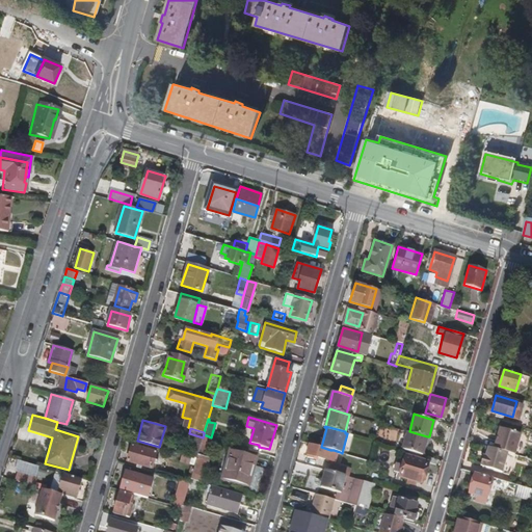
[(499,428),(494,449),(507,452),(514,454),(520,433),(499,428)]
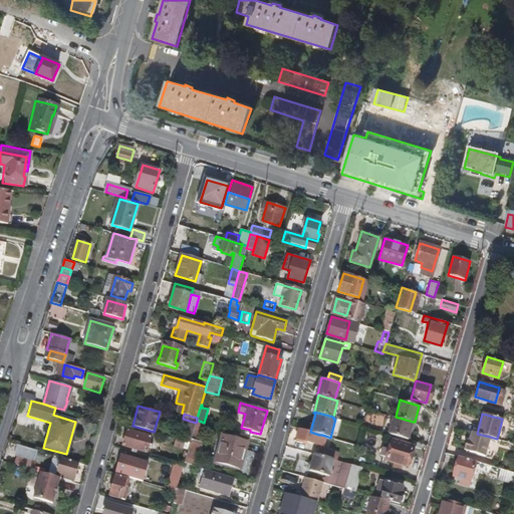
[(408,439),(413,422),(396,417),(392,416),(388,433),(408,439)]
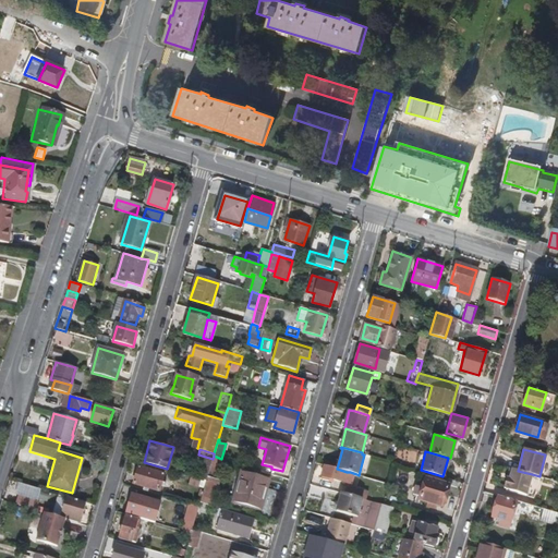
[(221,459),(214,456),(213,459),(207,476),(217,480),(222,459),(221,459)]
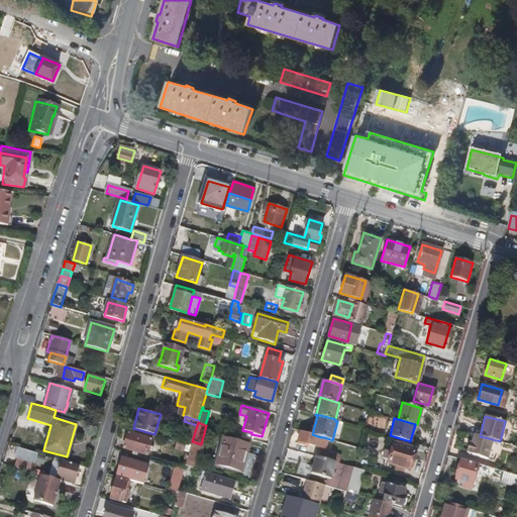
[(321,437),(312,434),(301,431),(298,440),(316,446),(318,441),(320,441),(321,437)]
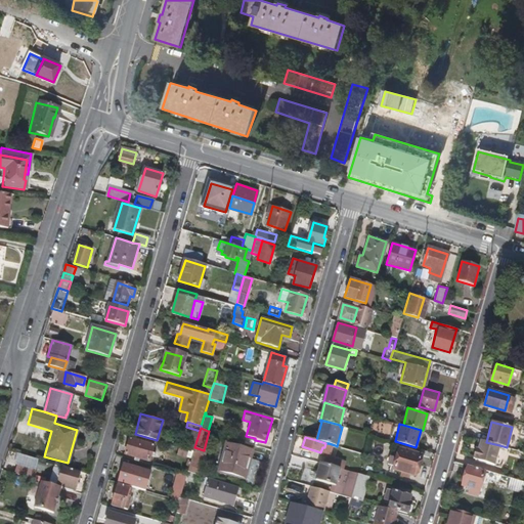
[(150,444),(130,438),(126,453),(145,460),(150,444)]
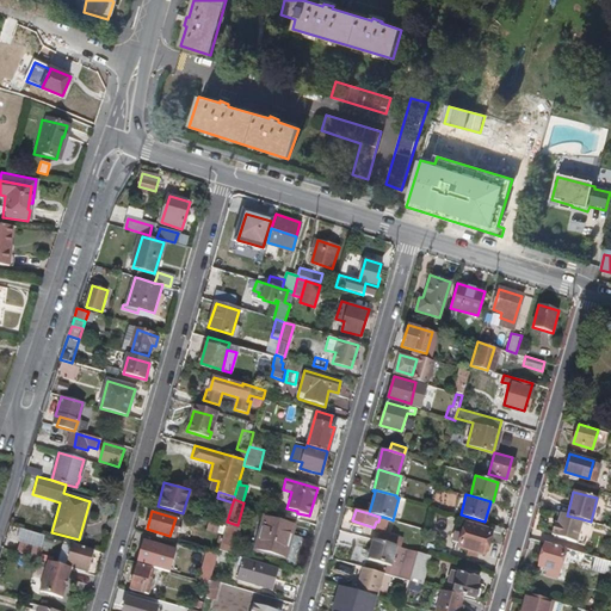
[(582,519),(567,516),(565,514),(562,525),(556,524),(553,535),(555,536),(555,537),(563,539),(566,537),(574,539),(575,543),(582,519)]
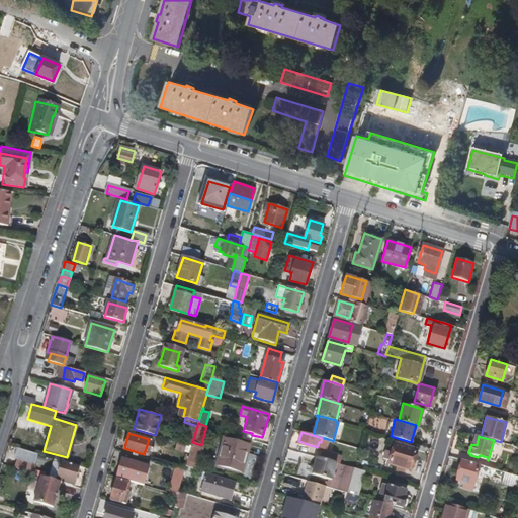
[(250,444),(224,437),(217,464),(239,471),(245,452),(247,453),(250,444)]
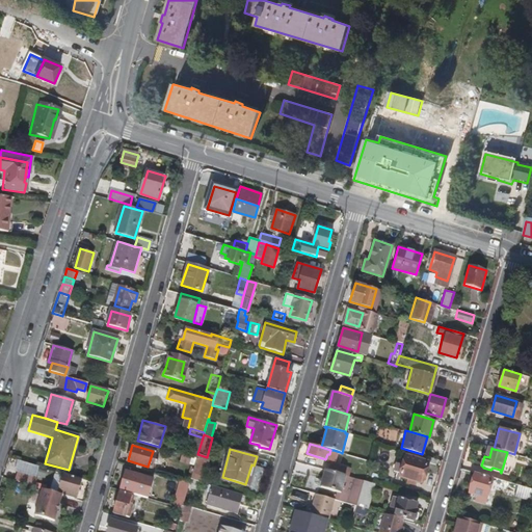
[(207,457),(197,454),(196,457),(190,479),(202,482),(209,457),(207,457)]
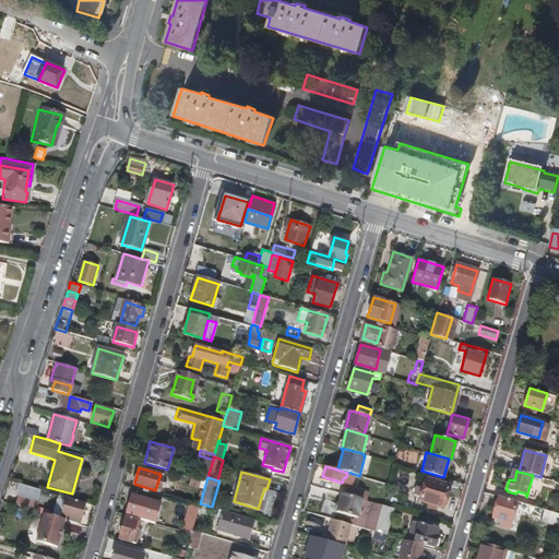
[(448,484),(425,477),(418,499),(441,507),(448,484)]
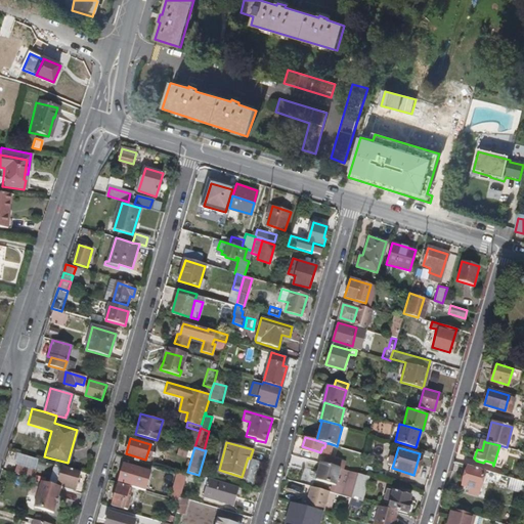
[(325,454),(322,463),(337,467),(339,460),(325,454)]
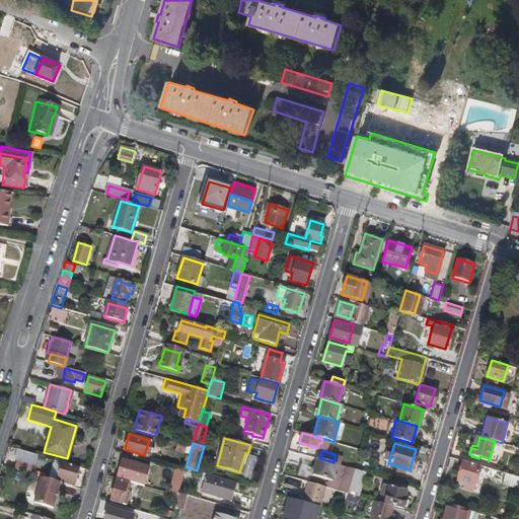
[(334,462),(319,458),(316,457),(311,475),(343,485),(341,492),(347,493),(354,468),(334,462)]
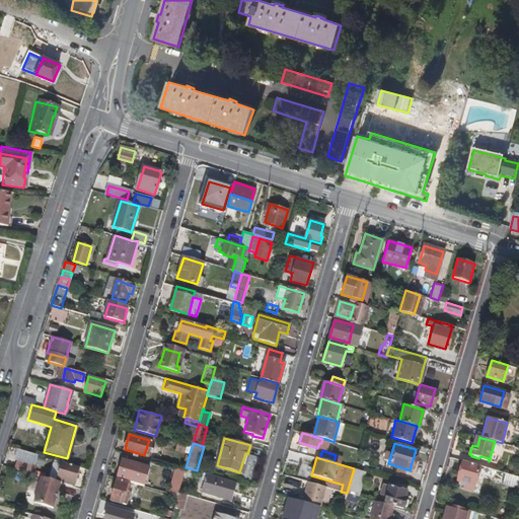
[(149,467),(122,459),(117,476),(144,486),(149,467)]
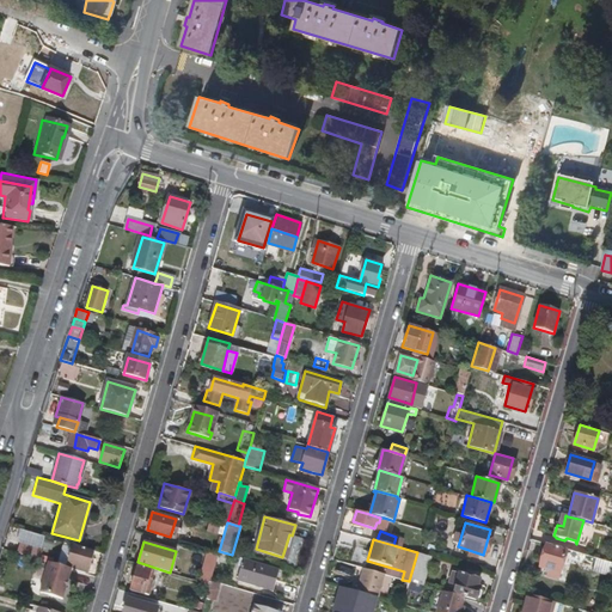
[(42,550),(19,543),(16,554),(40,561),(42,550)]
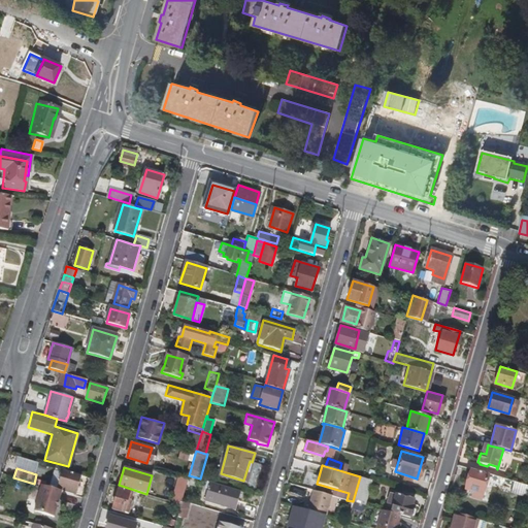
[(489,474),(471,468),(465,489),(483,494),(489,474)]
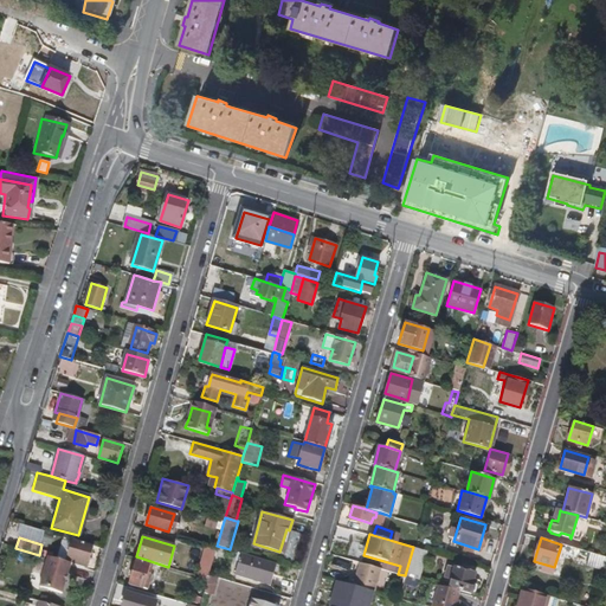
[(64,562),(70,563),(86,568),(92,546),(71,539),(64,562)]
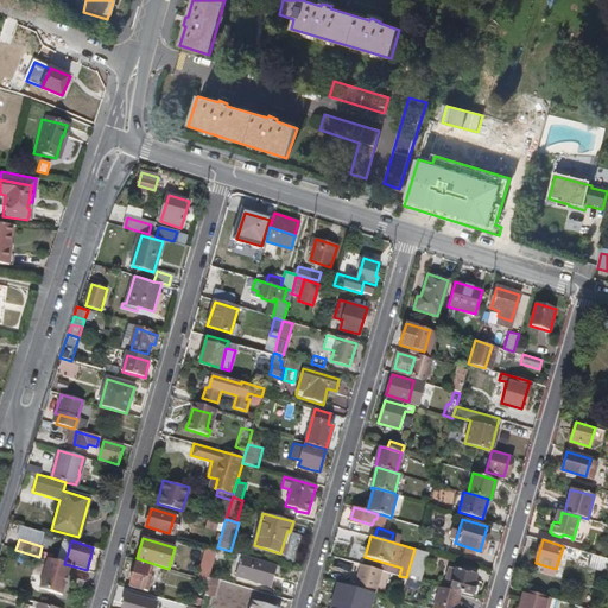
[(216,551),(207,549),(200,570),(210,574),(216,551)]
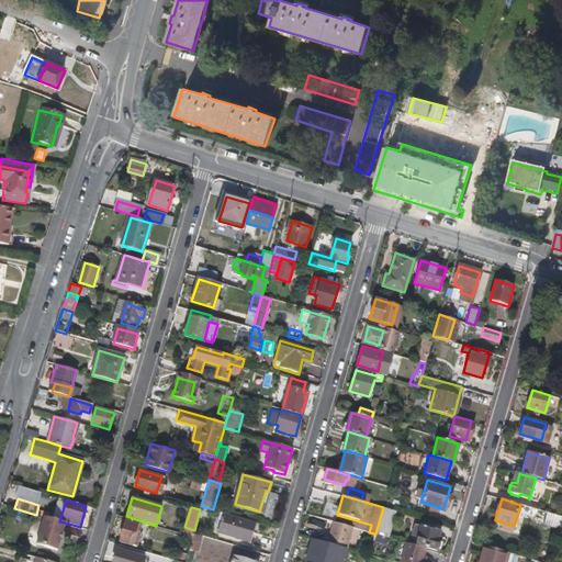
[(383,507),(375,534),(388,538),(395,510),(383,507)]
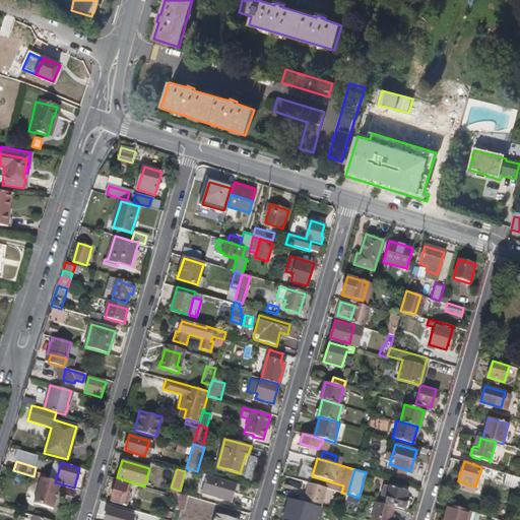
[(237,482),(206,474),(201,493),(217,498),(218,494),(221,495),(220,499),(232,502),(237,482)]
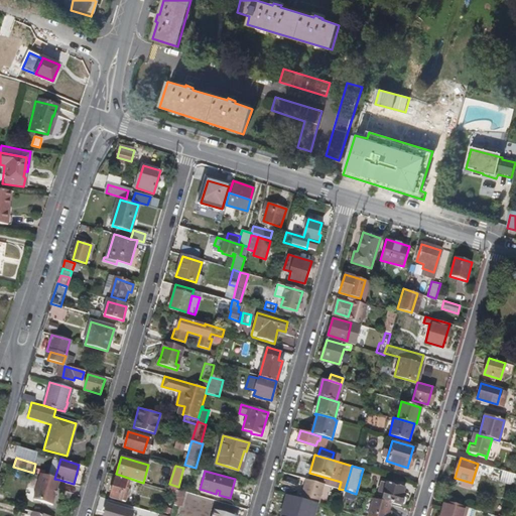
[(51,505),(59,480),(54,479),(40,475),(32,500),(51,505)]
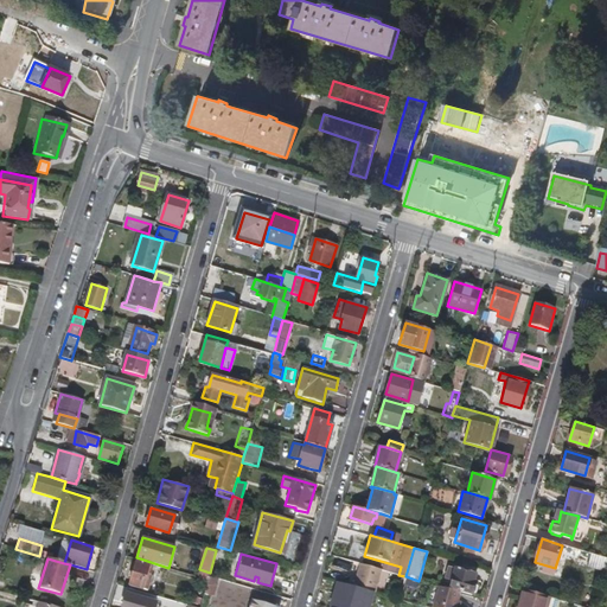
[(152,566),(136,561),(129,585),(147,590),(151,576),(149,575),(152,566)]
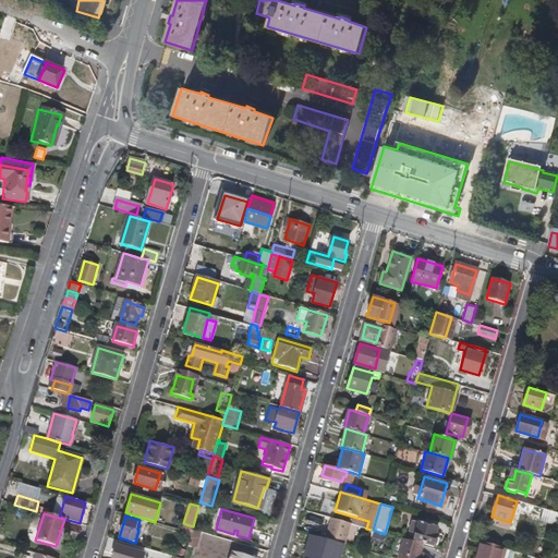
[(350,523),(331,518),(325,538),(343,544),(350,523)]
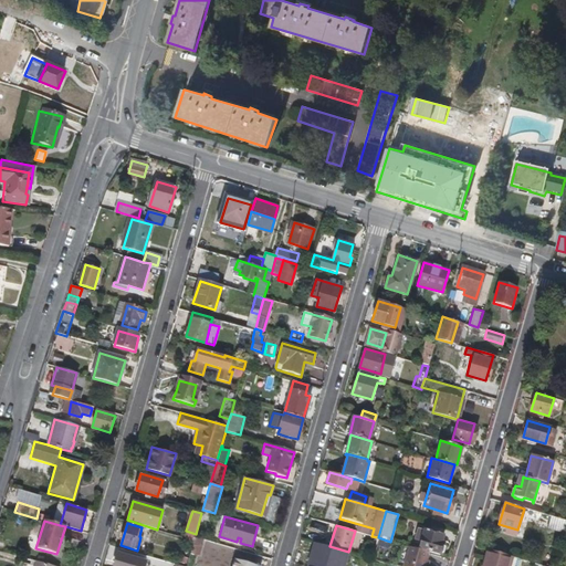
[(443,535),(421,528),(419,540),(425,541),(422,549),(440,555),(441,553),(444,554),(447,545),(443,545),(443,543),(442,542),(443,535)]
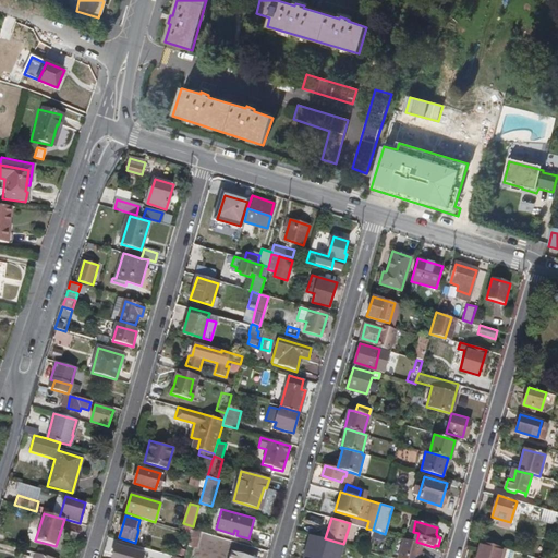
[(193,526),(183,523),(181,530),(191,532),(191,531),(192,529),(193,526)]
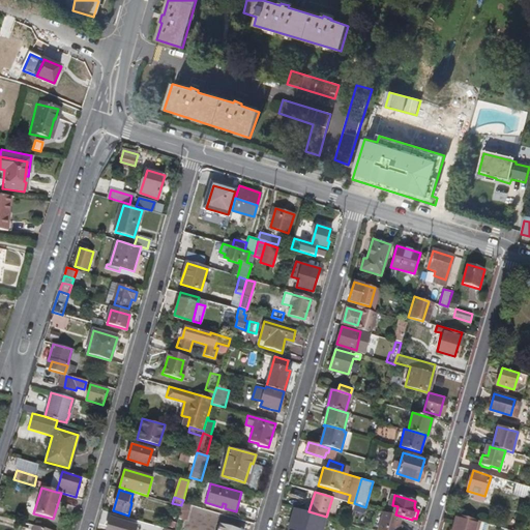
[(350,505),(340,502),(336,511),(347,514),(350,505)]
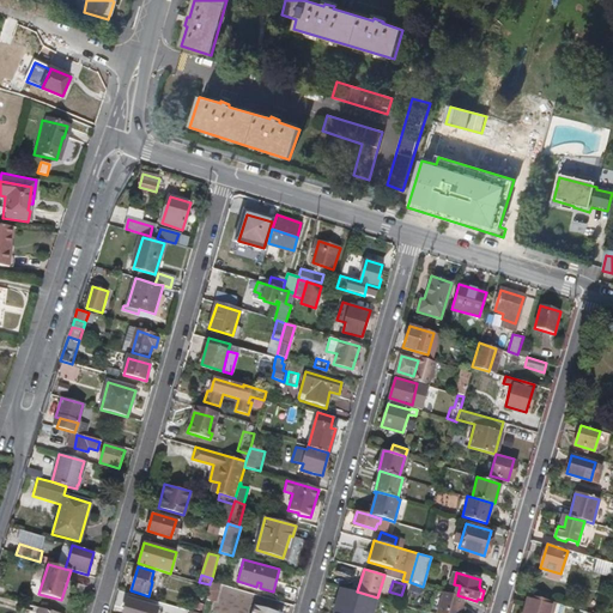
[(219,587),(210,583),(210,584),(208,588),(205,600),(214,604),(219,587)]
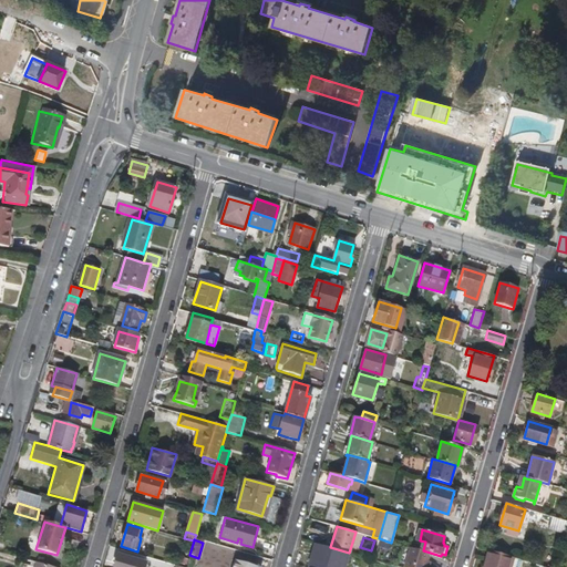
[(193,544),(189,543),(187,552),(185,552),(182,563),(187,565),(189,555),(193,544)]
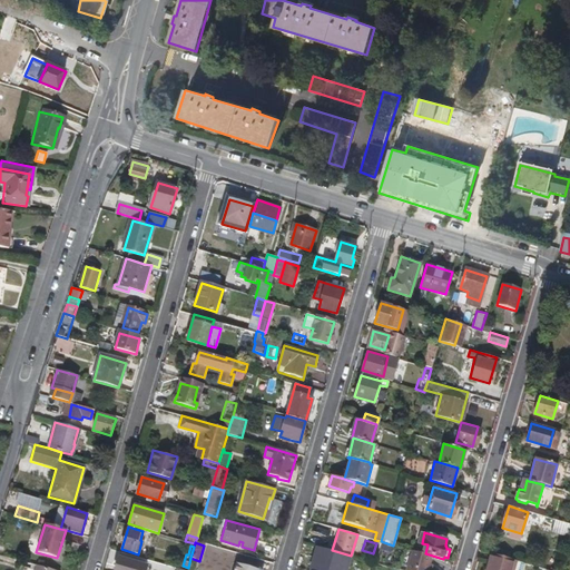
[(336,556),(320,550),(316,560),(314,559),(311,567),(322,569),(336,569),(338,566),(334,564),(336,556)]
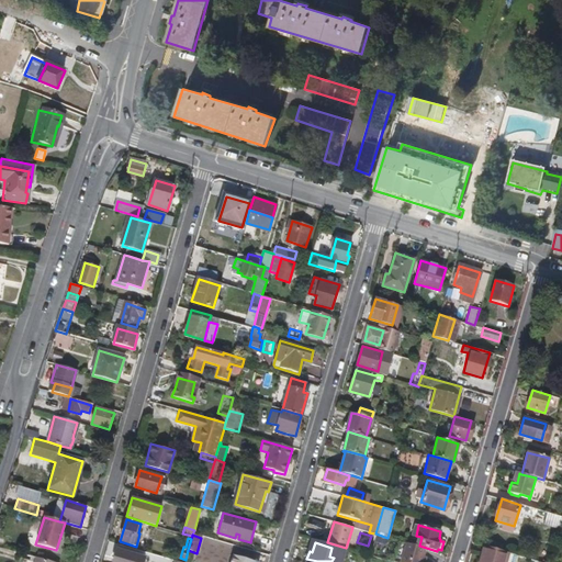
[(400,561),(420,561),(425,549),(405,543),(400,561)]
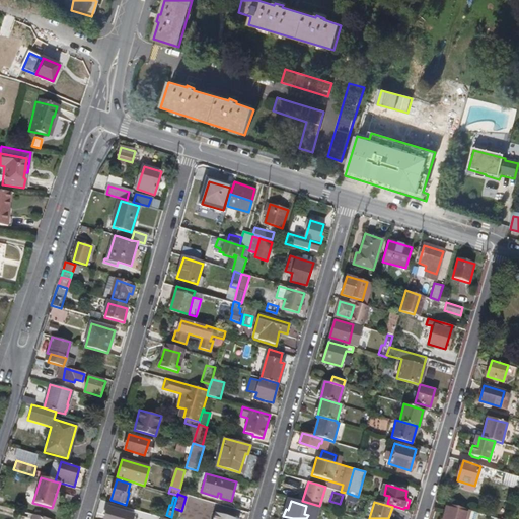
[(474,518),(477,513),(446,504),(444,511),(447,512),(444,518),(474,518)]
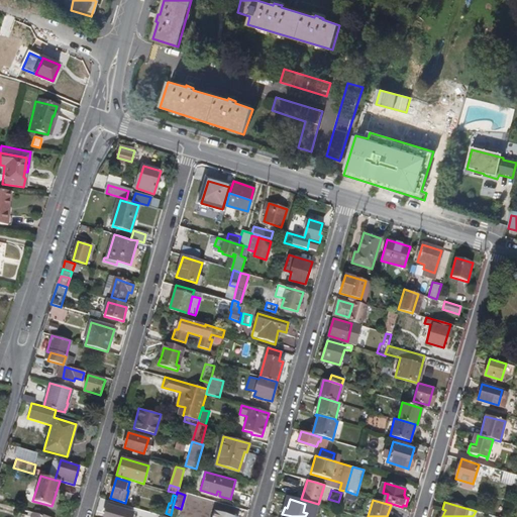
[(104,516),(121,516),(123,510),(108,506),(104,516)]
